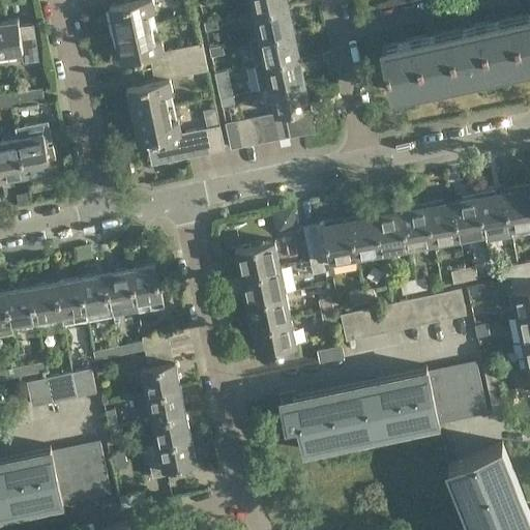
[(129,0),(109,4),(115,32),(155,23),(152,9),(157,8),(155,0),(129,0)]
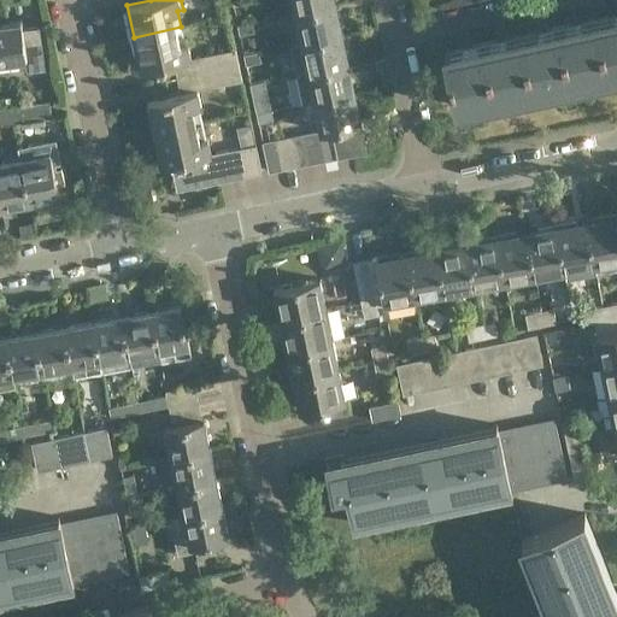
[(294,0),(298,12),(336,4),(335,0),(294,0)]
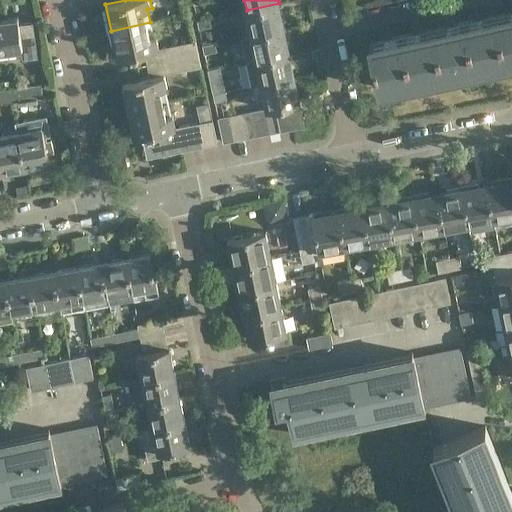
[(252,34),(285,27),(279,3),(247,10),(252,34)]
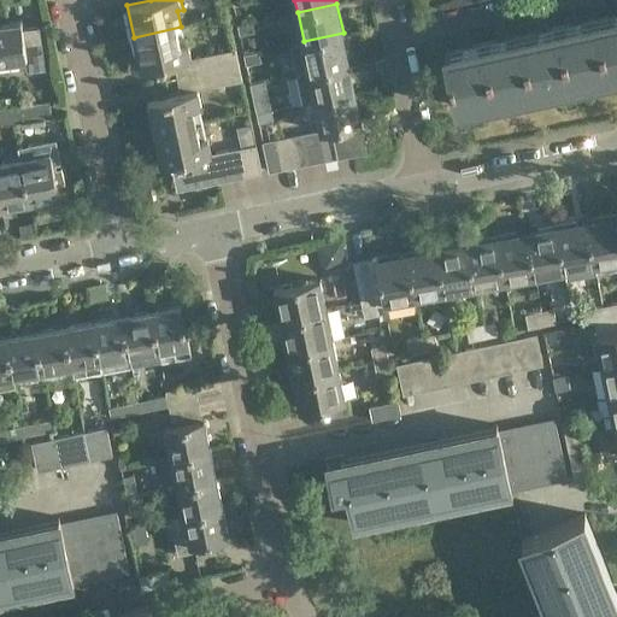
[(616,13),(448,50),(459,106),(616,71),(616,13)]
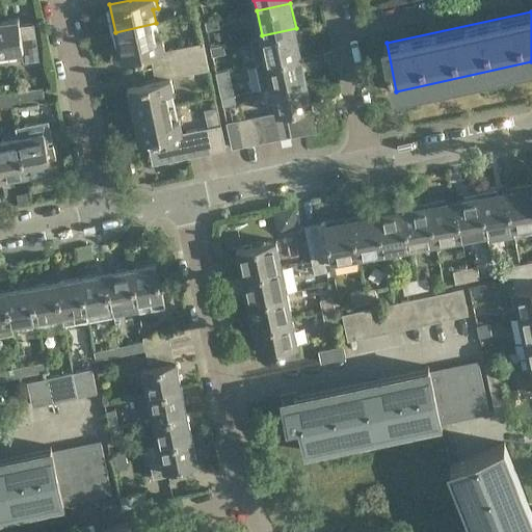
[(0,54),(22,52),(24,60),(40,58),(34,21),(20,23),(20,17),(0,19),(0,54)]
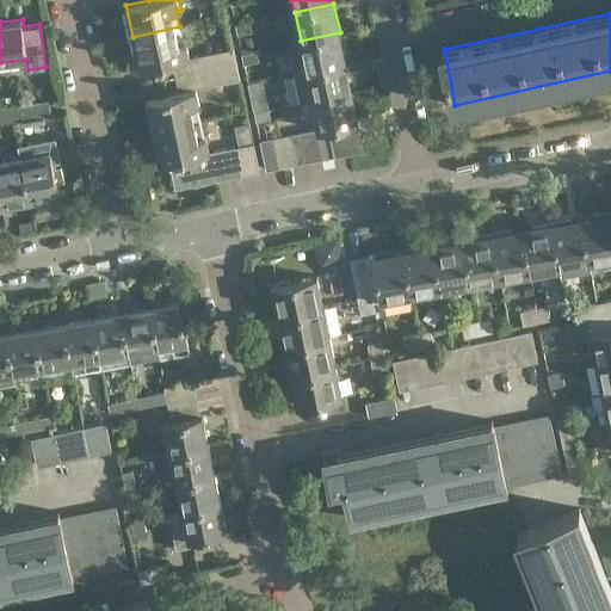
[(238,36),(253,32),(250,22),(235,25),(238,36)]
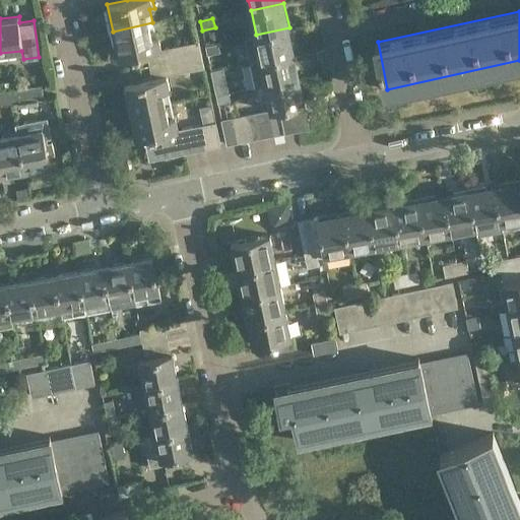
[(152,22),(113,31),(119,58),(163,49),(160,36),(155,37),(152,22)]
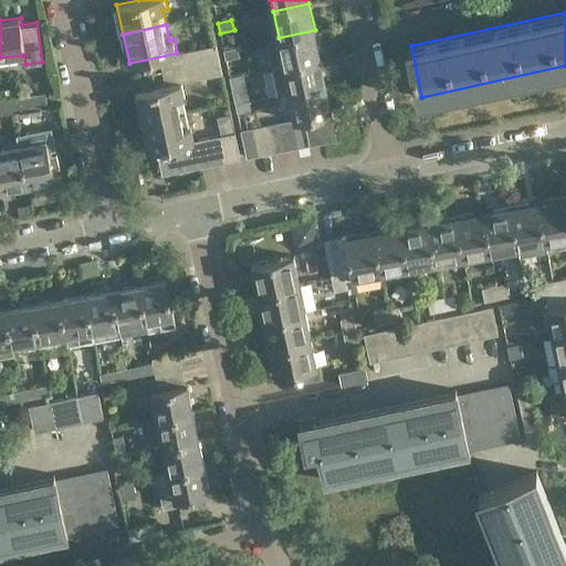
[(285,65),(317,59),(321,58),(315,30),(279,38),(285,65)]
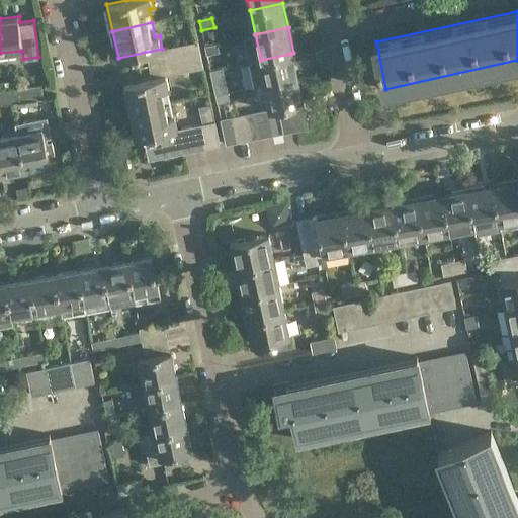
[(198,40),(165,48),(168,61),(200,55),(198,40)]
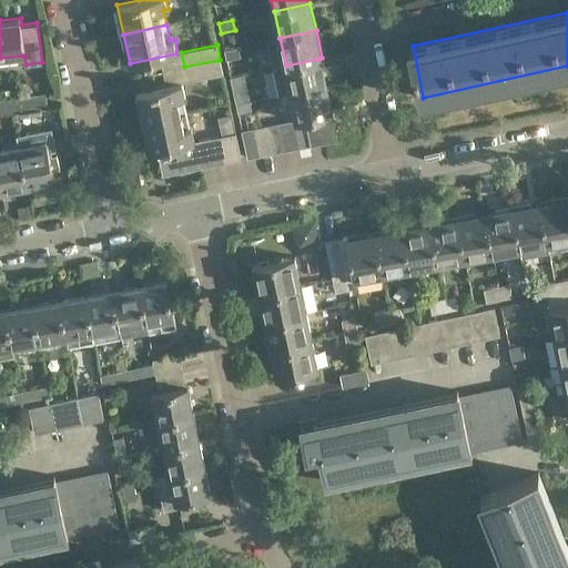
[(226,60),(227,60),(240,57),(241,57),(239,47),(224,50),(226,60)]
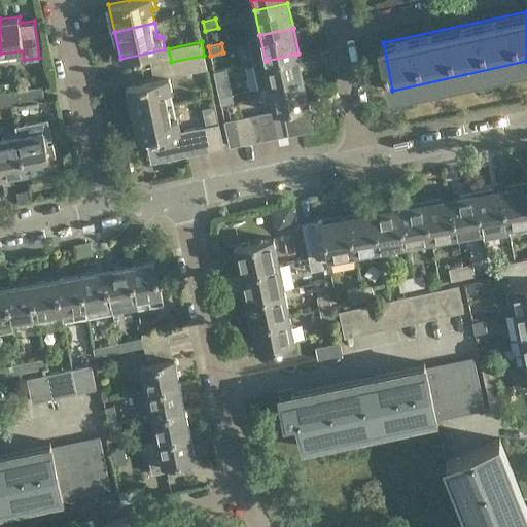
[(226,69),(222,53),(211,56),(214,72),(226,69)]
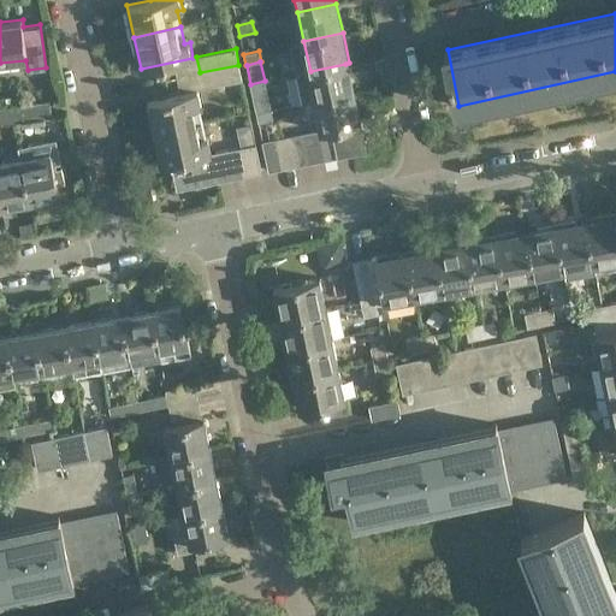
[(345,64),(311,71),(317,100),(355,92),(349,63),(345,64)]
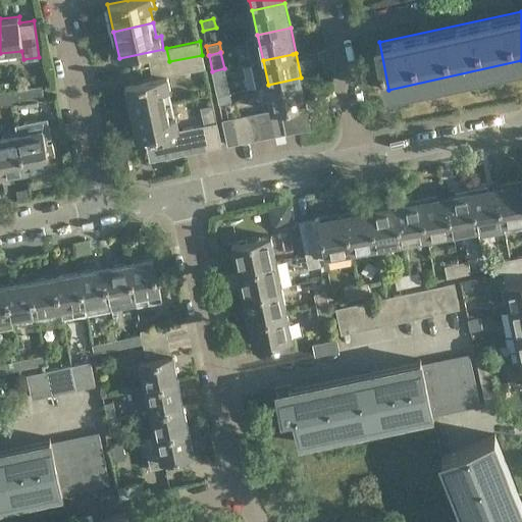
[(202,55),(169,61),(172,75),(205,68),(202,55)]
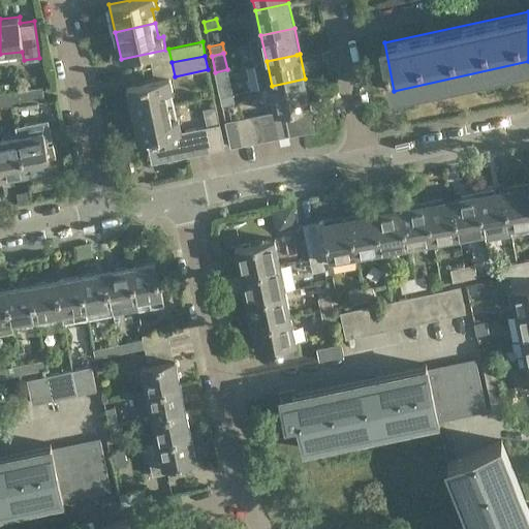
[(220,96),(232,93),(227,69),(215,72),(214,72),(216,81),(220,96)]
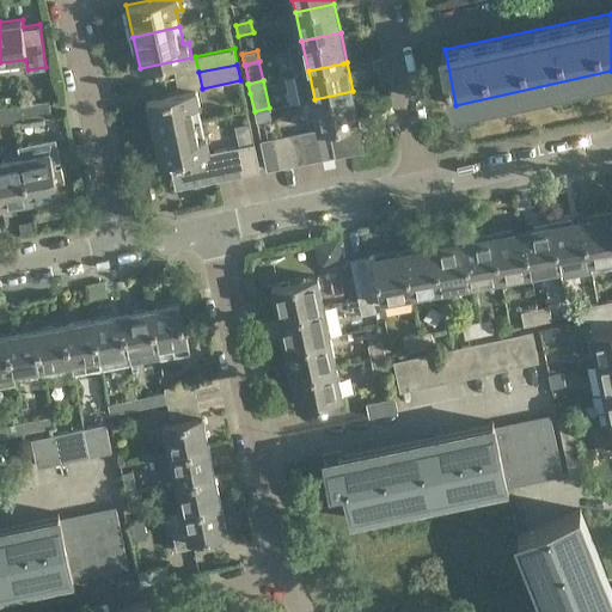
[(197,89),(146,99),(153,130),(200,121),(196,105),(202,104),(197,89)]
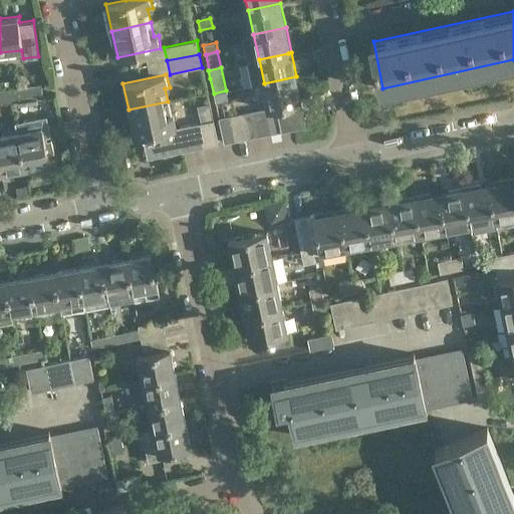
[(296,76),(264,83),(269,108),(278,106),(289,104),(302,101),(301,101),(296,76)]
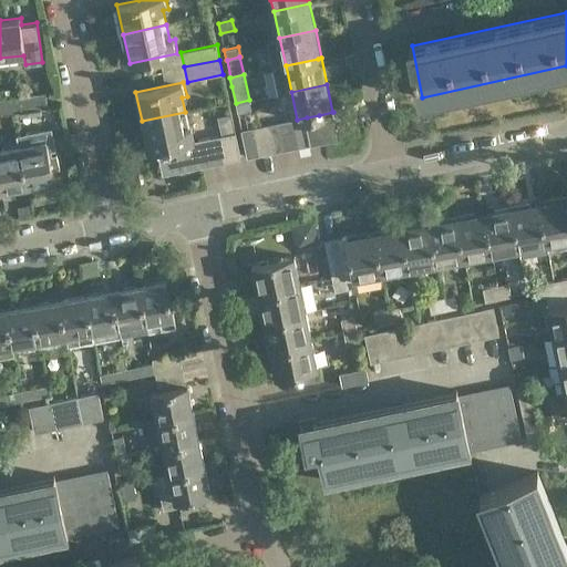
[(19,96),(21,112),(48,107),(45,93),(19,96)]
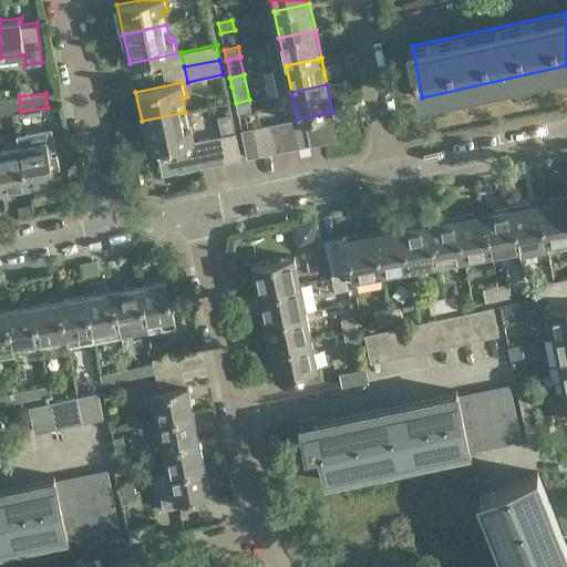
[(0,113),(21,112),(19,96),(0,99),(0,113)]
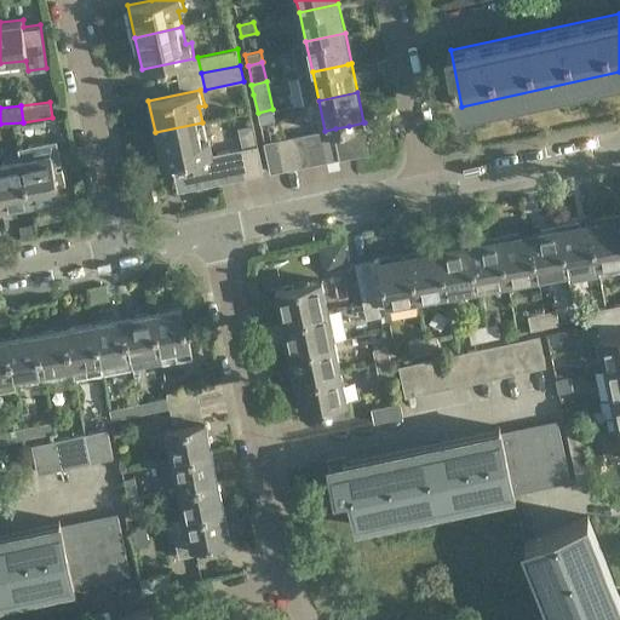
[(260,125),(275,121),(273,109),(258,113),(260,125)]
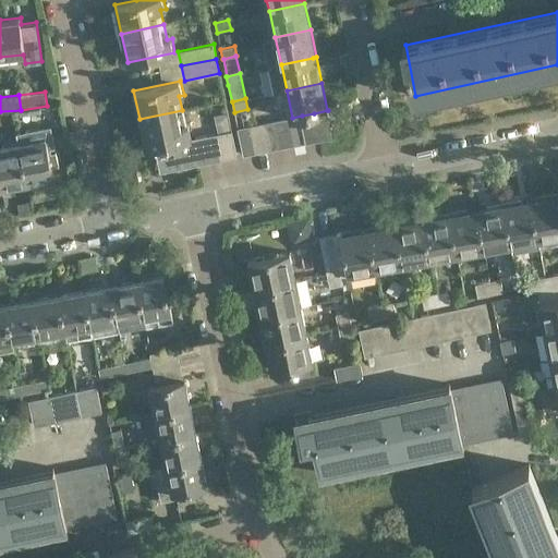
[(210,162),(205,135),(192,138),(190,124),(185,125),(182,110),(140,119),(140,120),(145,148),(155,147),(160,172),(210,162)]
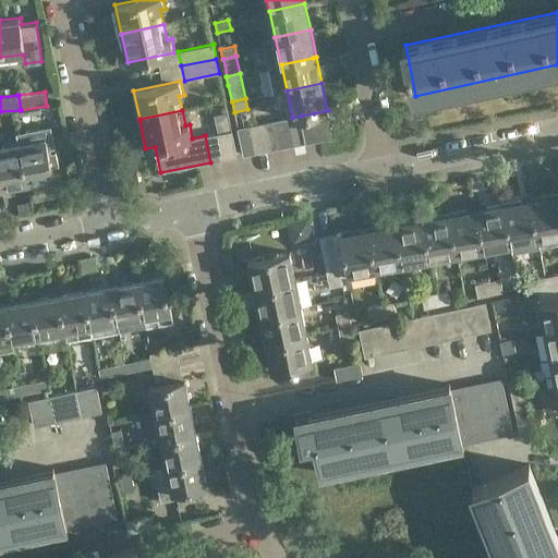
[(314,113),(302,116),(307,142),(334,135),(328,110),(327,110),(314,113)]
